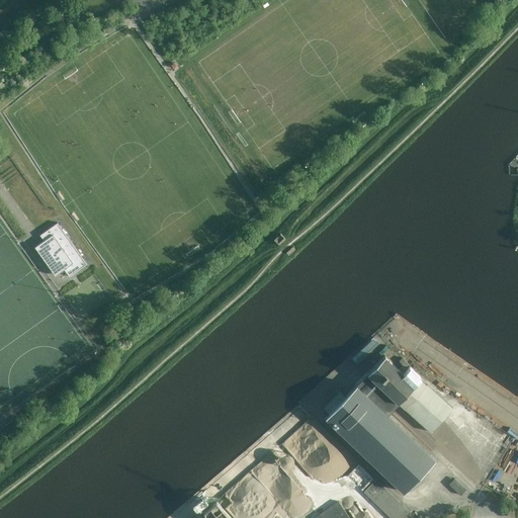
[(70,276),(73,274),(87,264),(58,223),(42,234),(41,235),(40,235),(40,236),(47,245),(42,249),(58,270),(62,267),(63,267),(70,277),(70,276)]
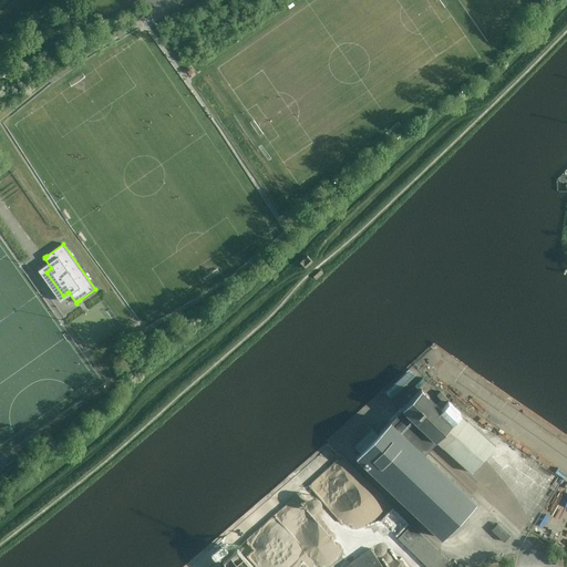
[(372,430),(356,447),(361,453),(357,457),(442,538),(475,503),(423,454),(436,440),(471,473),(495,446),(467,420),(467,421),(460,415),(461,413),(449,401),(442,409),(422,390),(379,435),(372,430)]
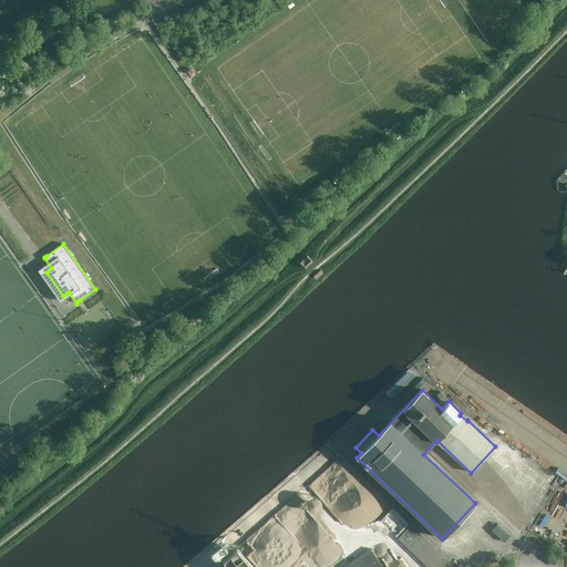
[(447,400),(441,392),(437,395),(439,398),(443,403),(447,400)]
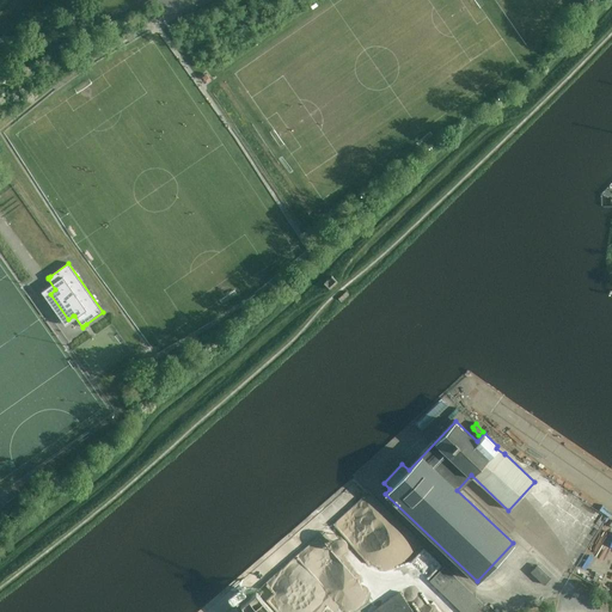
[(551,577),(538,565),(532,573),(545,585),(551,577)]
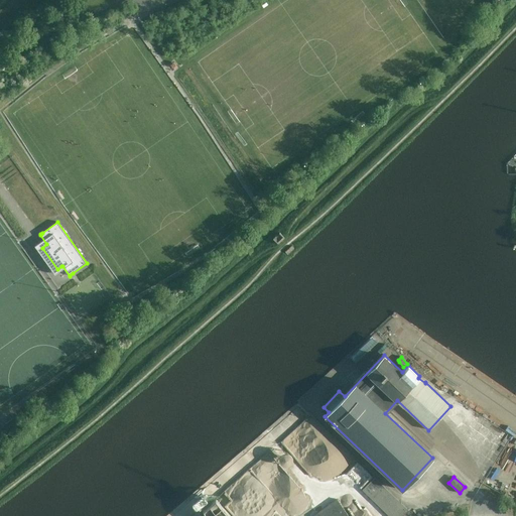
[(499,487),(489,481),(487,485),(497,491),(499,487)]
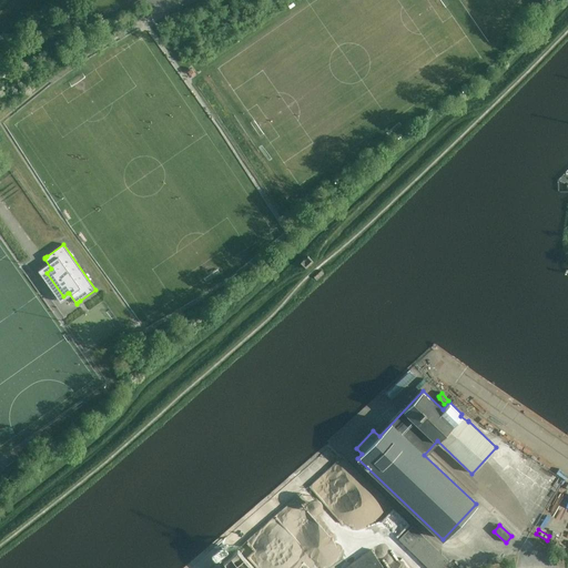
[(235,556),(246,567),(262,551),(257,547),(265,539),(259,533),(235,556)]
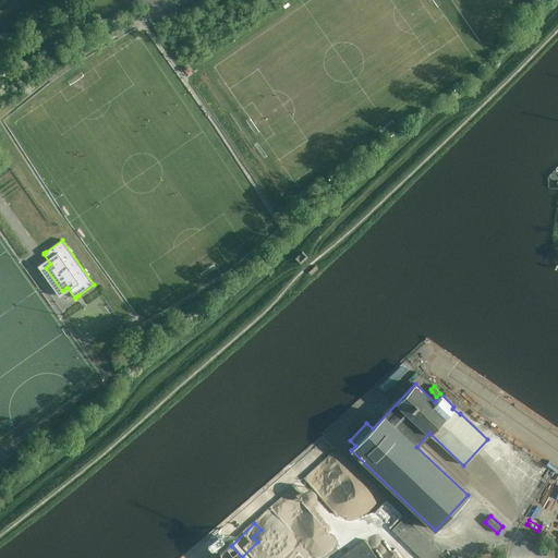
[(353,557),(370,547),(364,541),(337,557),(353,557)]
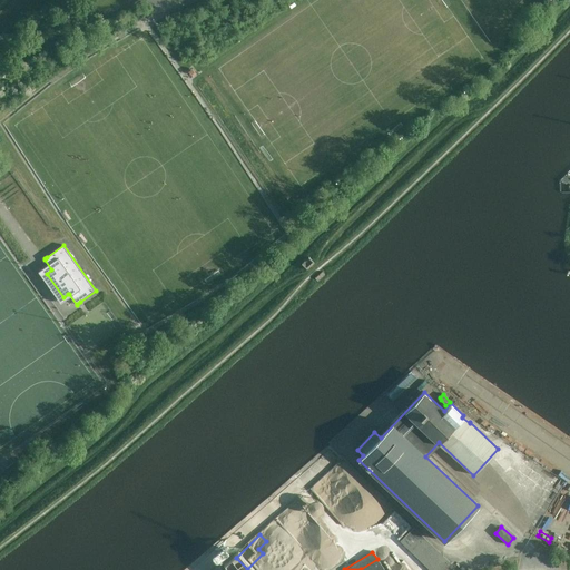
[(286,568),(287,569),(296,569),(303,567),(300,560),(286,568)]
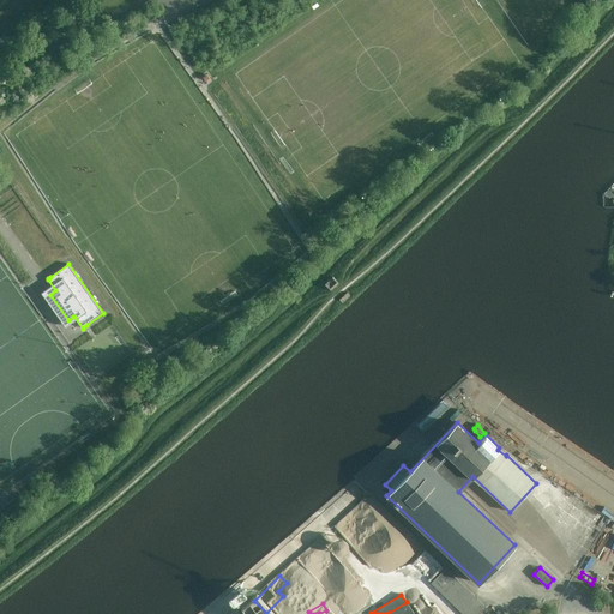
[(413,613),(405,603),(390,613),(413,613)]
